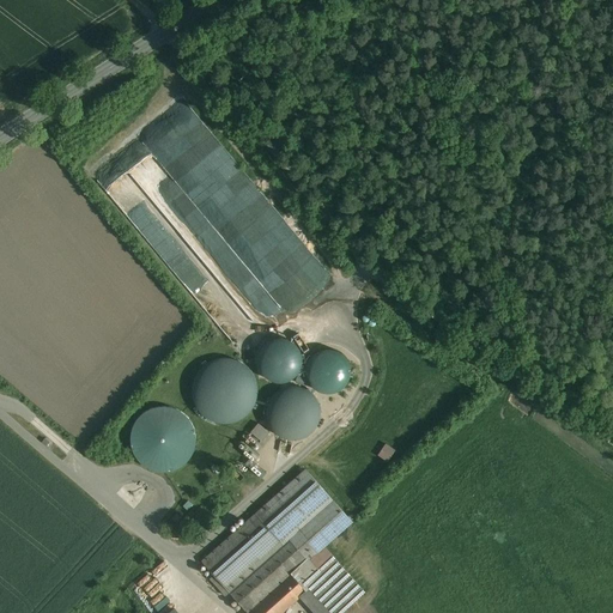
[(168,121),(140,131),(218,230),(225,226),(230,240),(285,309),(304,302),(310,297),(309,293),(303,285),(308,281),(304,273),(296,275),(290,267),(299,259),(289,263),(285,259),(291,256),(287,252),(293,250),(299,246),(248,180),(248,182),(208,132),(183,141),(168,121)]
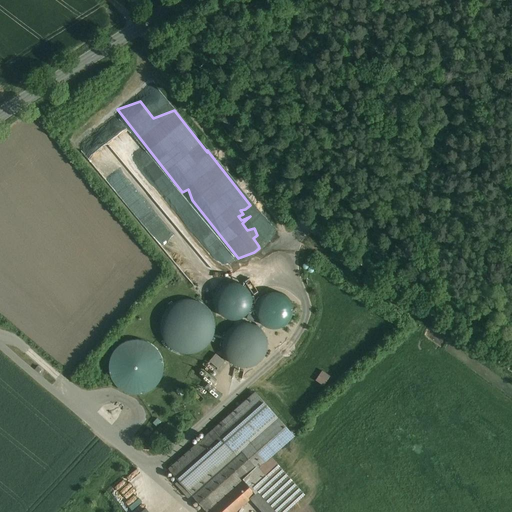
[(146,156),(150,152),(133,132),(129,135),(146,156)]
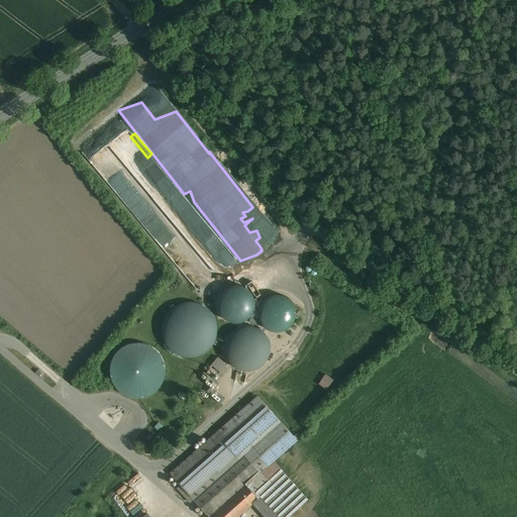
[(227,287),(221,293),(218,300),(218,308),(223,315),(229,320),(237,321),(245,318),(251,313),(254,305),(253,297),(249,291),(242,286),(234,285),(227,287)]
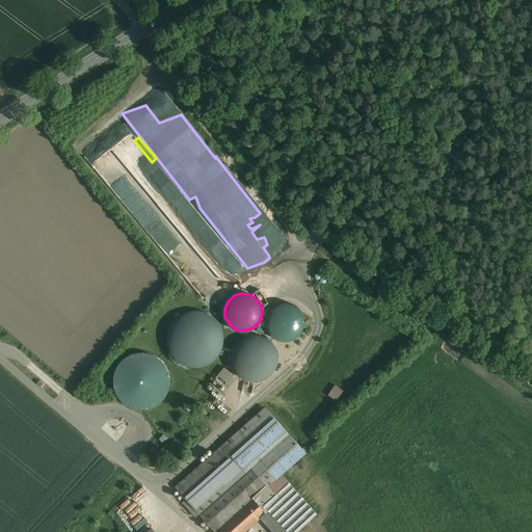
[(275,306),(270,312),(267,319),(267,327),(271,335),(278,339),(287,341),(295,338),(301,333),(303,324),(303,316),(299,309),(292,304),(284,303),(275,306)]
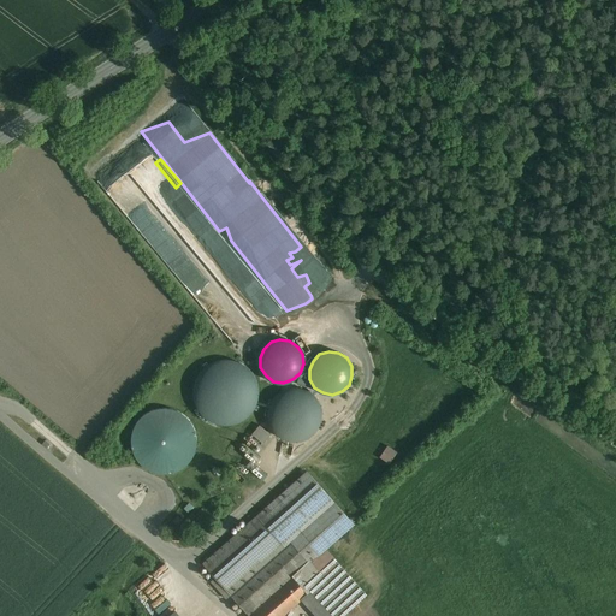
[(197,379),(195,388),(195,396),(197,406),(202,413),(208,419),(217,422),(225,425),(235,424),(243,420),(250,414),(255,407),(258,398),(258,389),(255,380),(252,372),(244,366),(236,362),(227,361),(218,362),(209,366),(202,371),(197,379)]
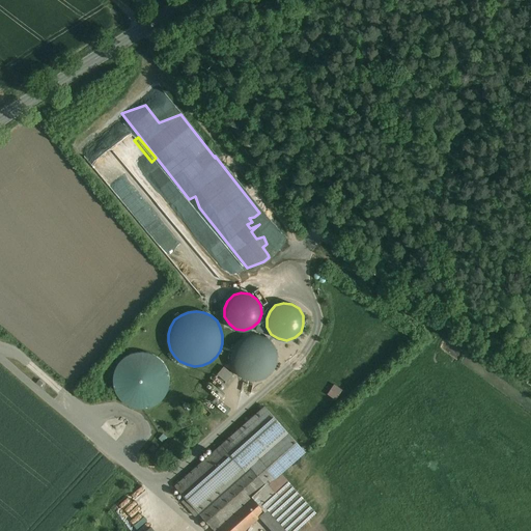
[(243,337),(238,342),(233,348),(231,356),(232,364),(235,370),(241,375),(247,380),(255,381),(262,379),(269,375),(274,369),(277,363),(277,355),(275,347),(271,341),(264,337),(257,335),(250,335),(243,337)]
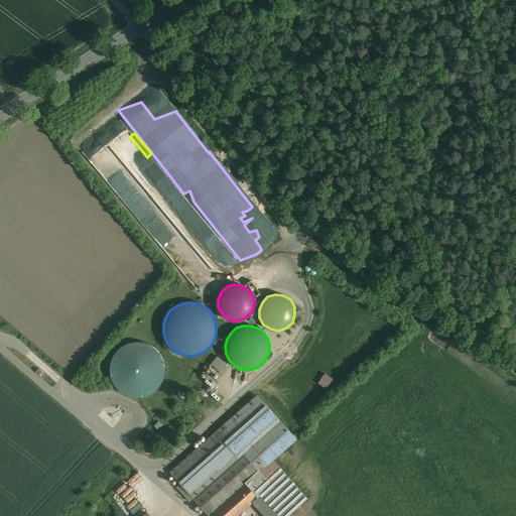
[(113,358),(111,365),(111,373),(113,380),(117,387),(122,392),(129,395),(137,396),(144,395),(151,392),(157,388),(161,381),(163,374),(164,367),(162,359),(158,353),(152,348),(145,344),(138,343),(130,344),(123,347),(118,352),(113,358)]
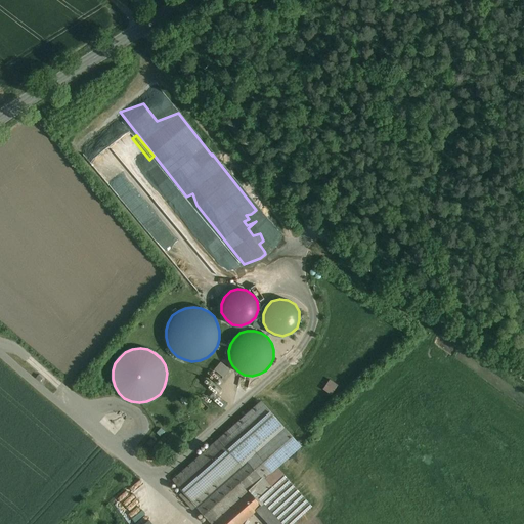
[(230,369),(221,361),(215,369),(224,378),(230,369)]
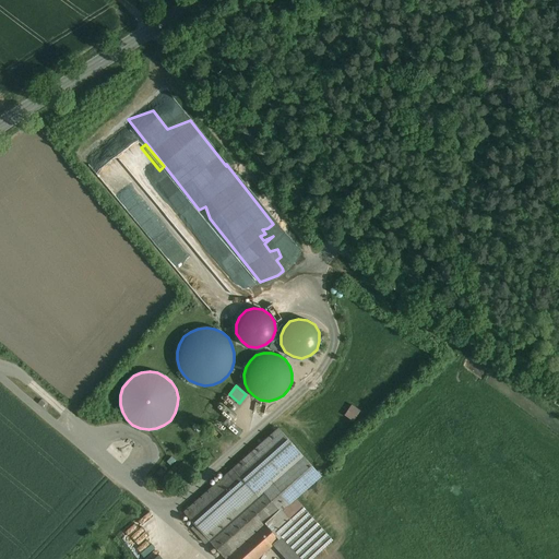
[(347,397),(348,403),(361,399),(360,393),(347,397)]
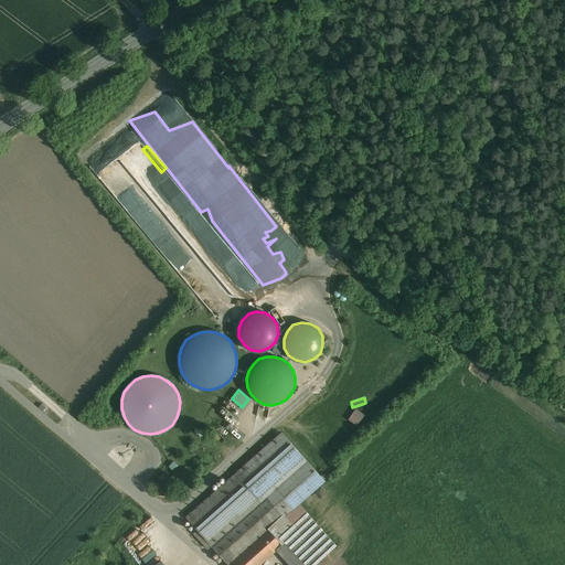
[(240,409),(230,401),(225,405),(235,414),(240,409)]
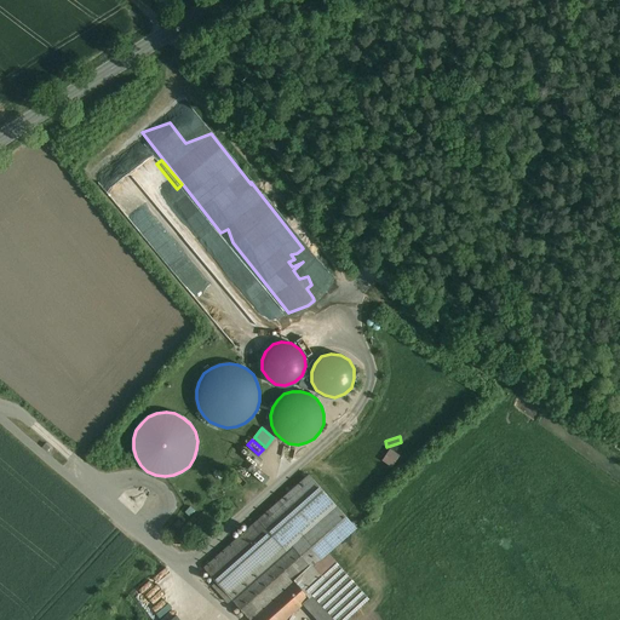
[(386,460),(397,468),(405,454),(394,447),(386,460)]
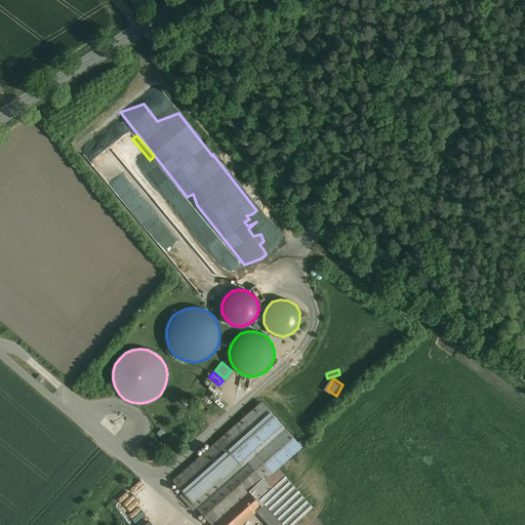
[(264,479),(277,468),(300,446),(261,402),(219,439),(243,466),(248,461),(264,479)]
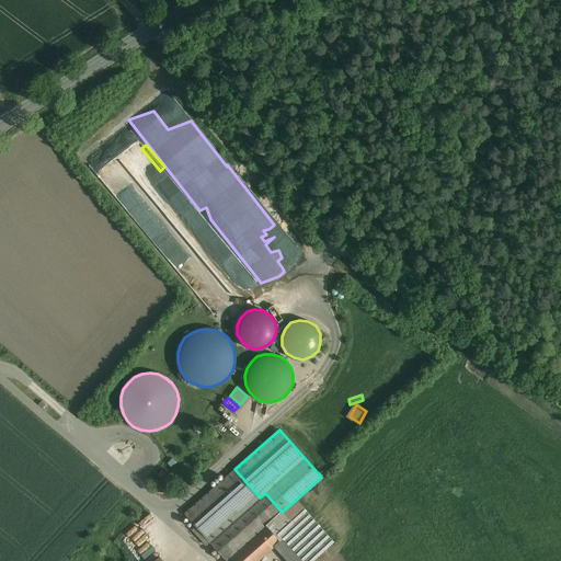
[(235,469),(184,514),(196,526),(210,542),(260,497),(235,469)]
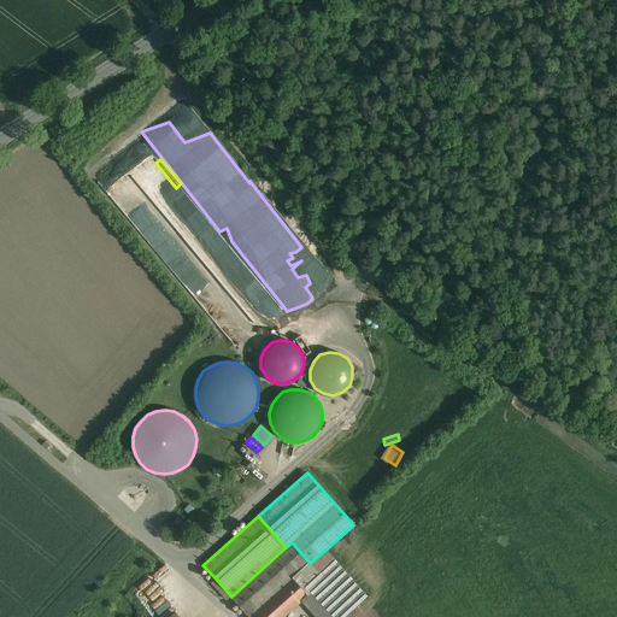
[(286,547),(231,597),(248,616),(293,577),(294,577),(310,563),(292,542),(286,547)]
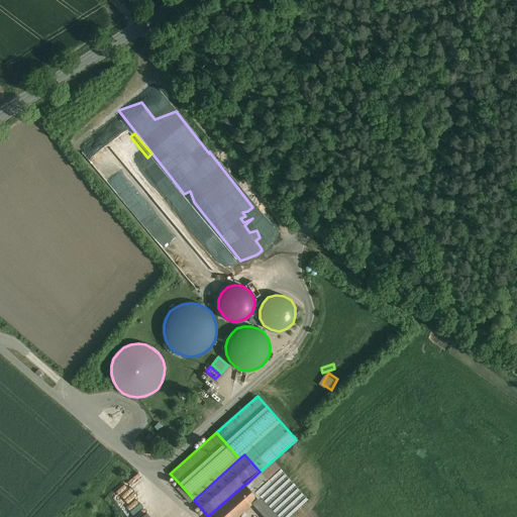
[(289,516),(308,499),(273,460),(260,472),(246,484),(259,498),(253,503),(266,516),(289,516)]
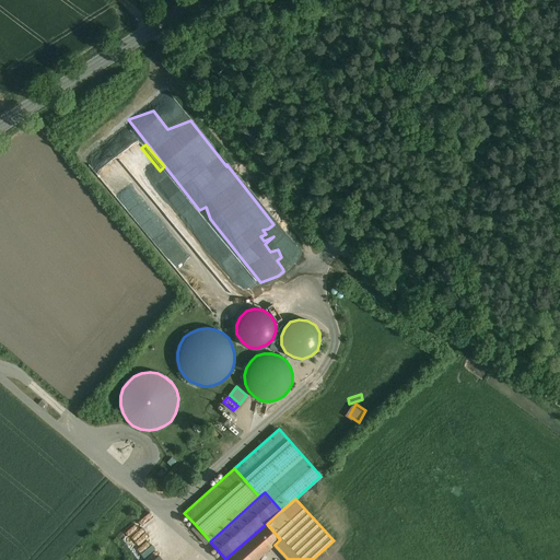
[(266,524),(225,559),(256,559),(275,545),(280,539),(267,524),(266,524)]
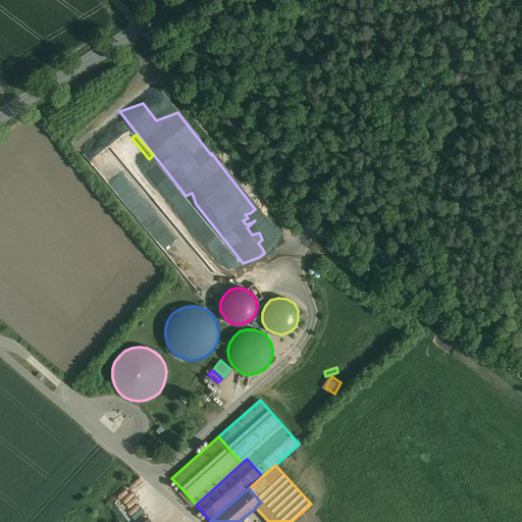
[(192,508),(196,505),(183,489),(178,492),(192,508)]
